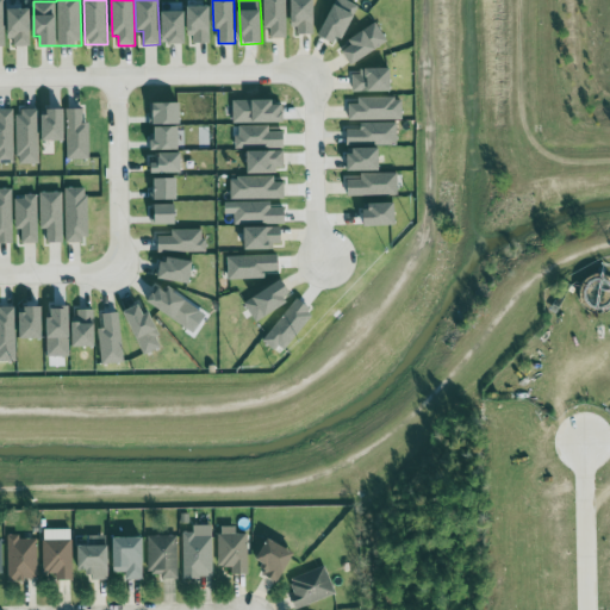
[(287,38),(286,0),(263,0),(265,29),(271,29),(271,38),(287,38)]
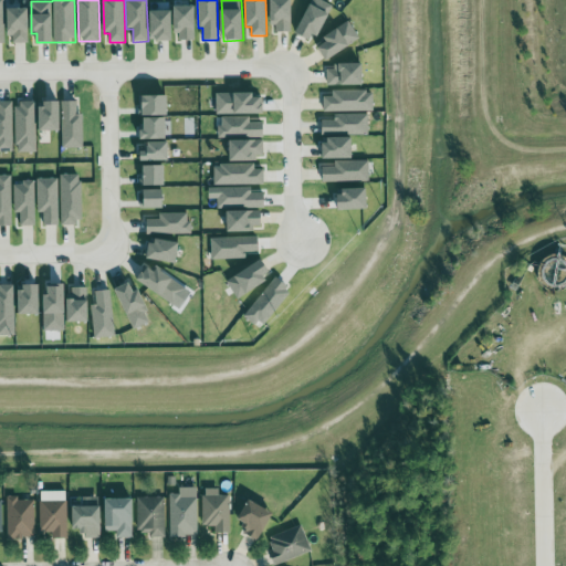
[(270,0),(271,33),(293,33),(292,0),(270,0)]
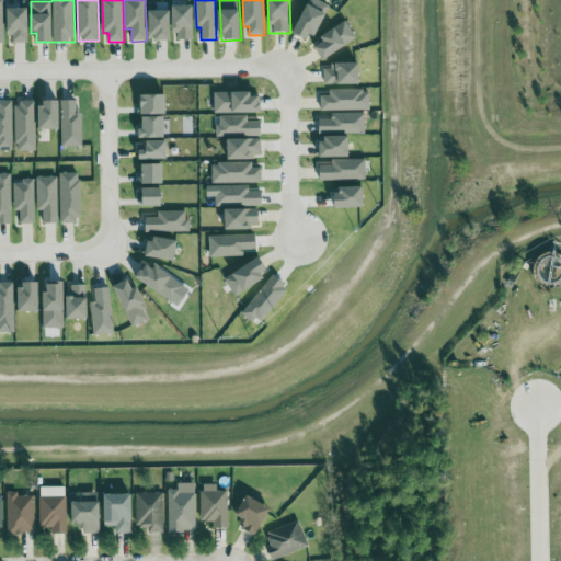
[(312,43),(330,7),(317,0),(308,0),(293,33),(312,43)]
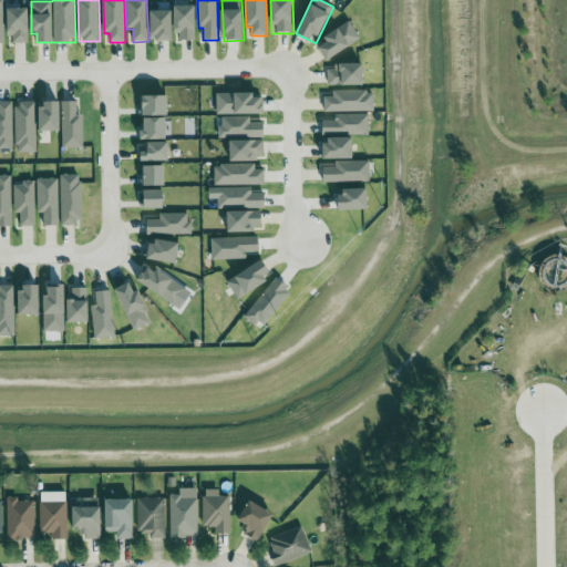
[(196,41),(196,7),(176,7),(176,41),(196,41)]
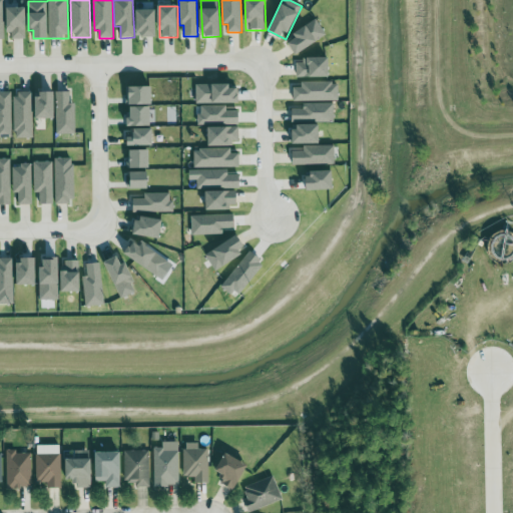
[(9,40),(27,39),(26,8),(8,9),(9,40)]
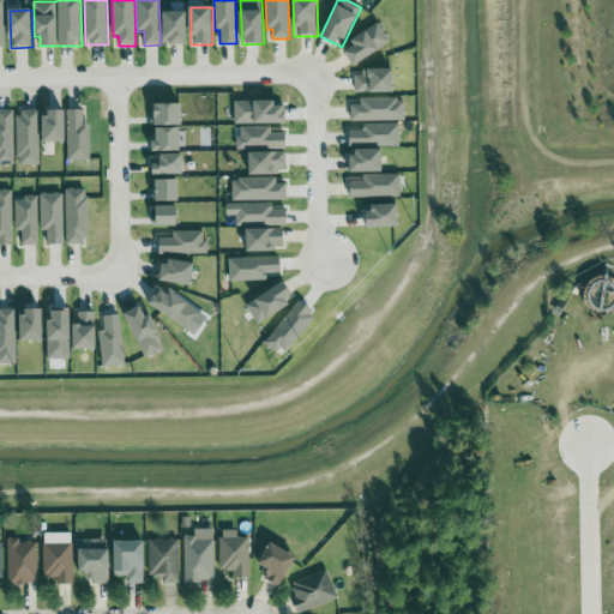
[(164,43),(188,43),(188,12),(164,13),(164,43)]
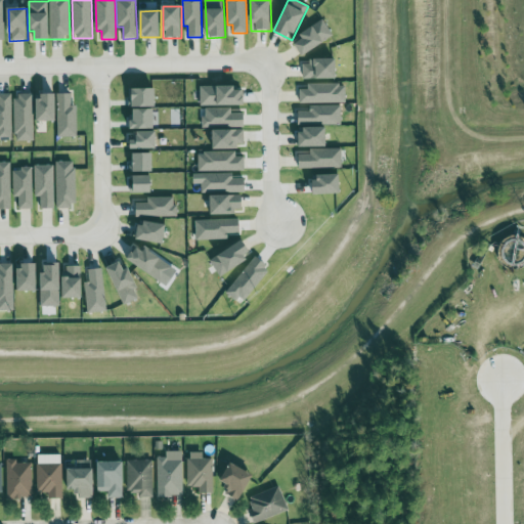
[(301,55),(334,40),(325,20),(300,32),(304,40),(296,44),(301,55)]
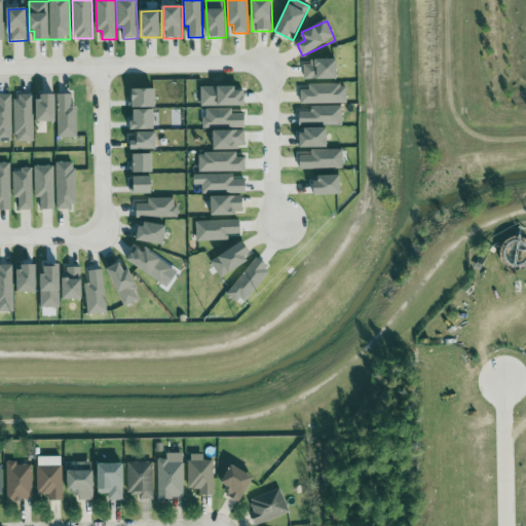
[(305,80),(339,79),(339,62),(304,62),(305,80)]
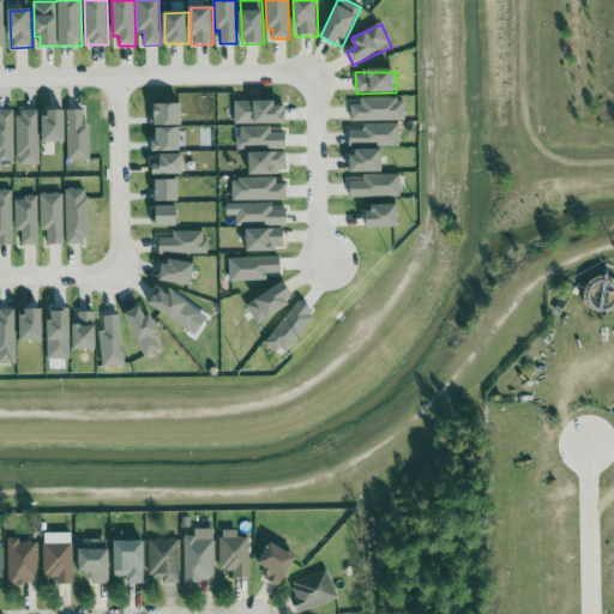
[(351,122),(407,121),(405,98),(361,100),(361,106),(351,106),(351,122)]
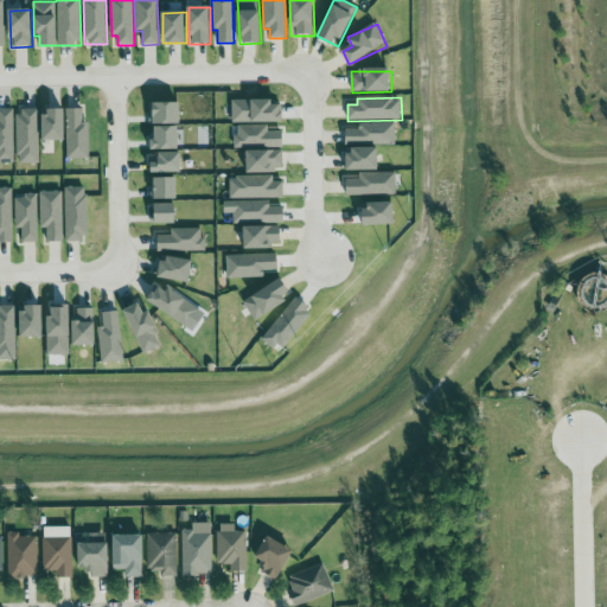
[(232,102),(232,123),(283,122),(283,101),(232,102)]
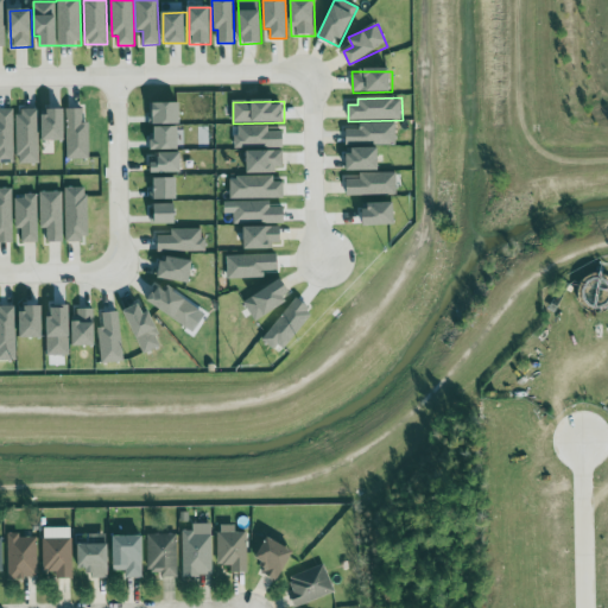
[(150,105),(150,126),(182,125),(182,103),(150,105)]
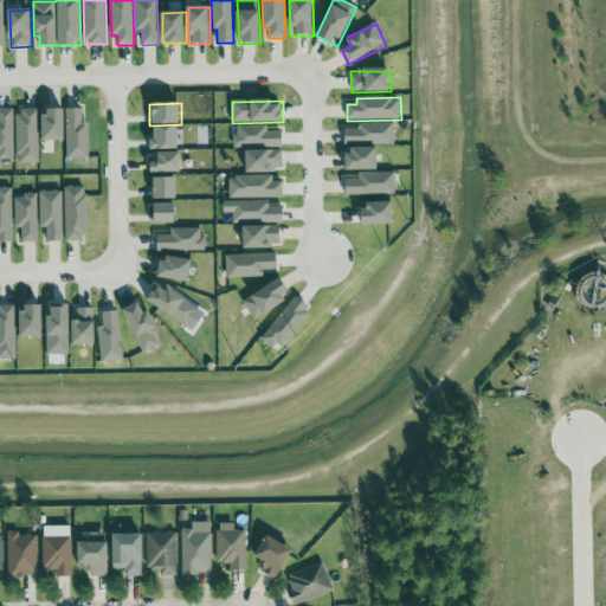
[(0,162),(13,163),(14,110),(0,109),(0,162)]
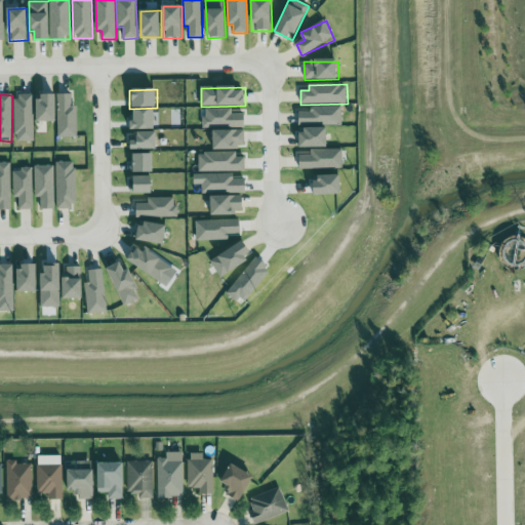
[(71,95),(37,96),(37,122),(57,122),(58,138),(78,137),(77,107),(72,107),(71,95)]
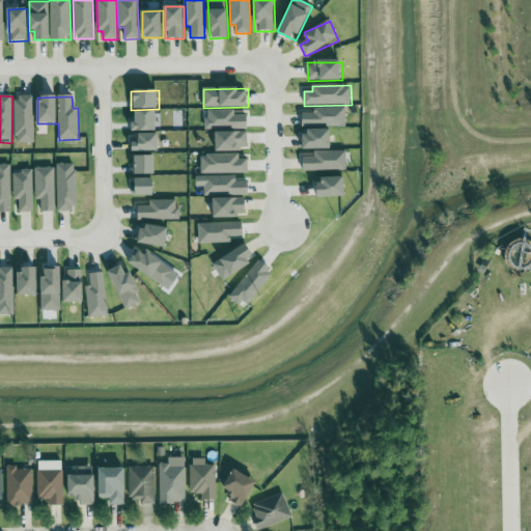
[(34,98),(15,98),(15,143),(34,143),(34,98)]
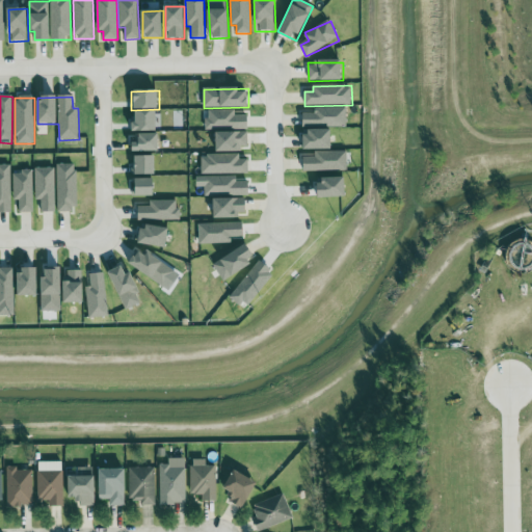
[(347,127),(347,107),(315,108),(315,113),(303,113),(303,127),(347,127)]
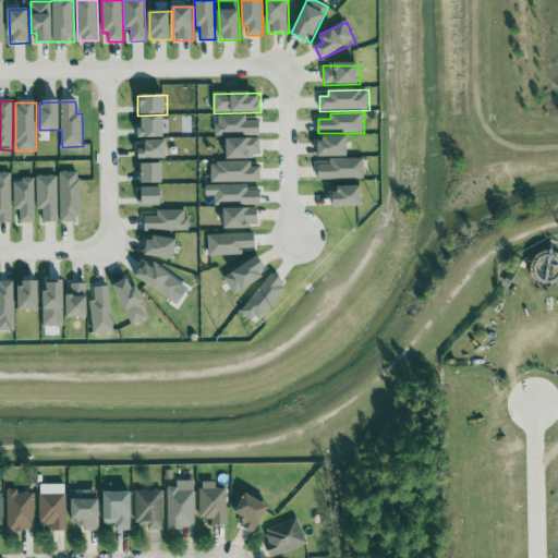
[(246,116),(216,116),(217,136),(261,135),(261,121),(247,121),(246,116)]
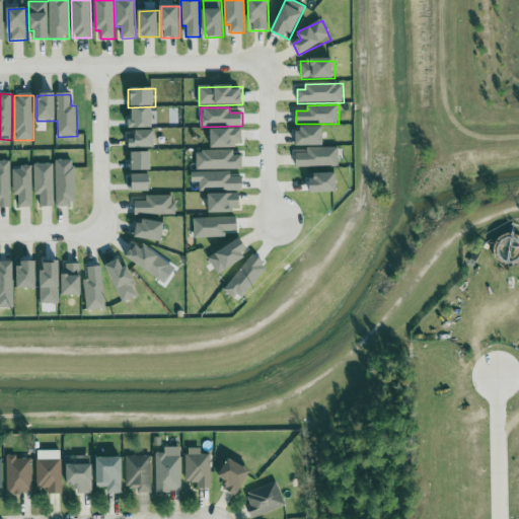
[(153,108),(129,109),(130,129),(153,129),(153,108)]
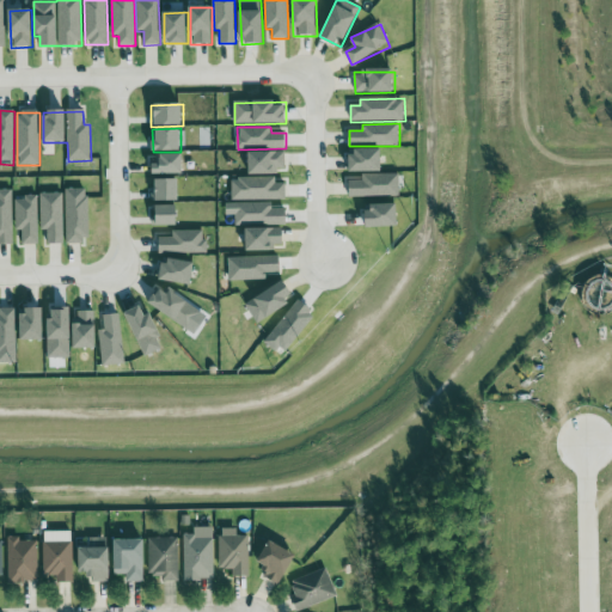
[(286,173),(286,152),(250,153),(250,175),(286,173)]
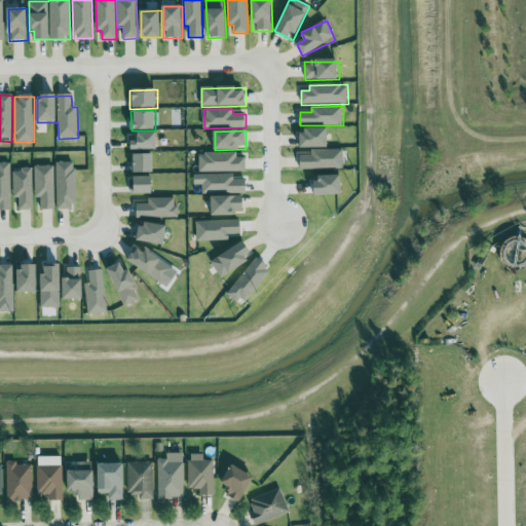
[(329,130),(300,130),(300,149),(329,148),(329,130)]
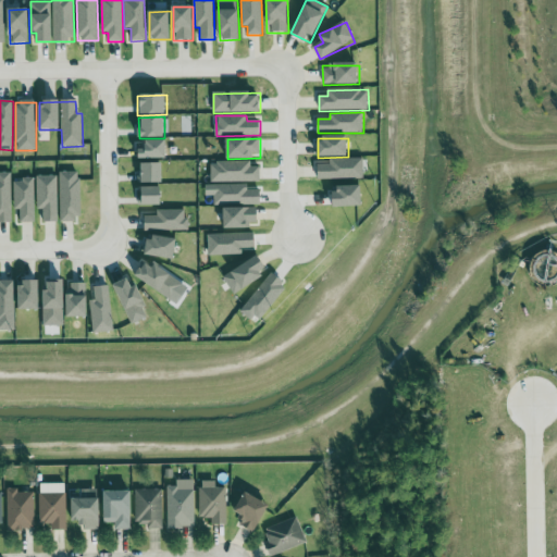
[(166,140),(139,141),(140,160),(168,159),(166,140)]
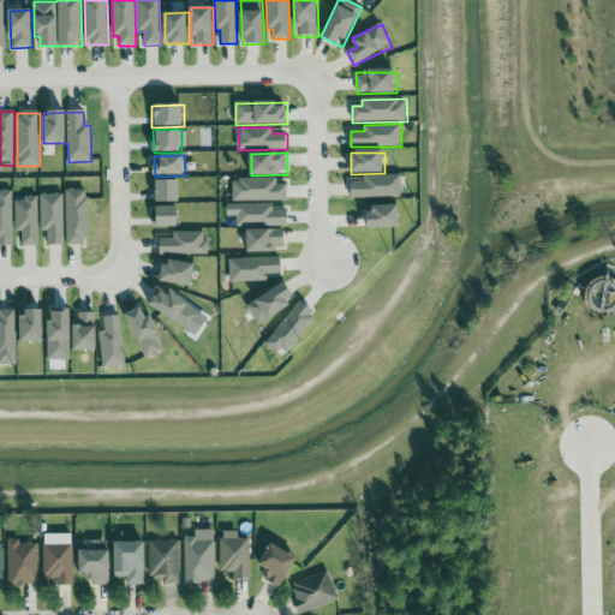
[(401,175),(364,175),(364,179),(352,179),(352,198),(401,198),(401,175)]
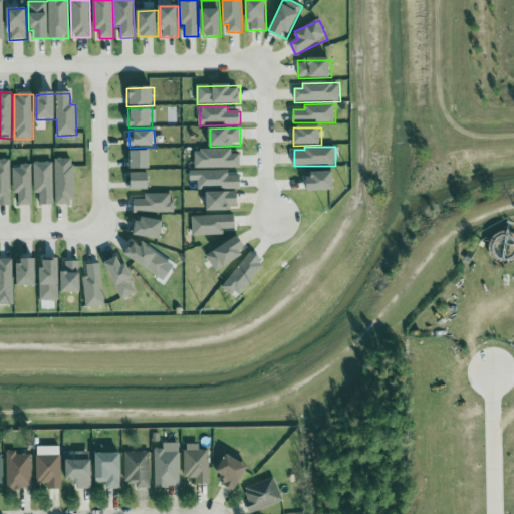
[(232,150),(195,150),(195,169),(240,169),(240,154),(232,155),(232,150)]
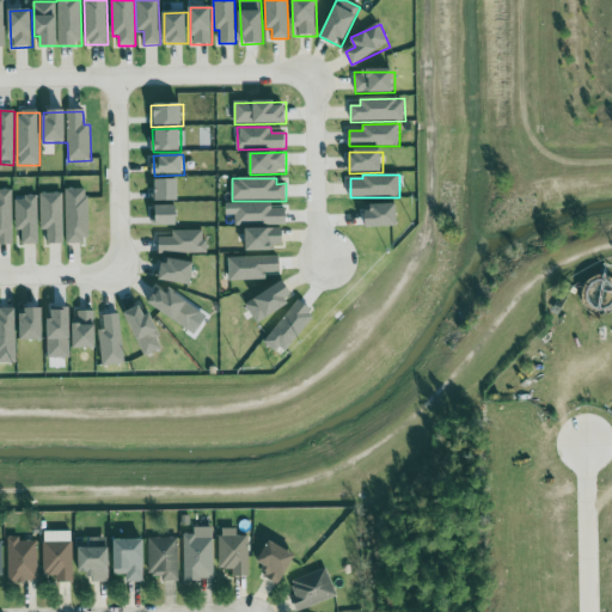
[(179,181),(153,181),(153,202),(179,201),(179,181)]
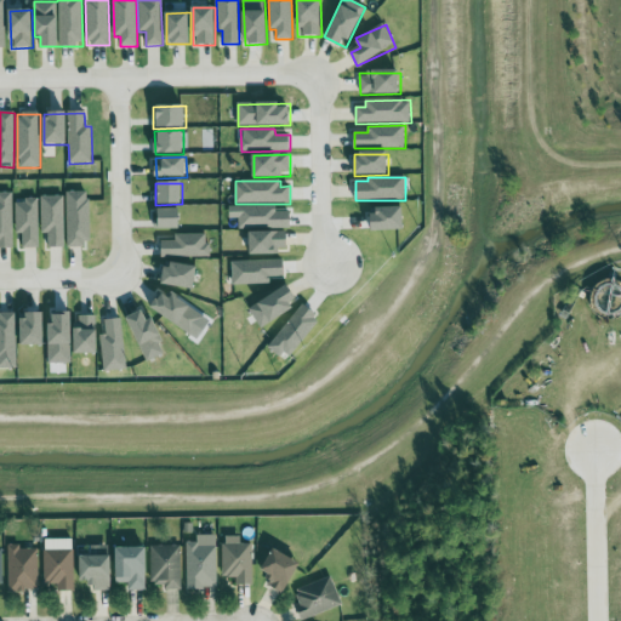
[(89,193),(66,193),(67,246),(90,246),(89,193)]
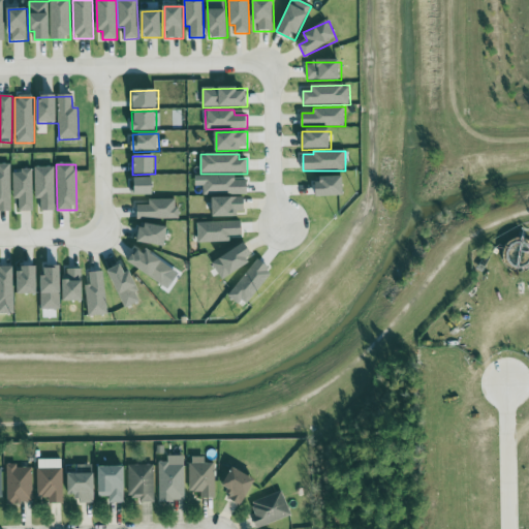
[(10,165),(0,165),(0,211),(11,211),(10,165)]
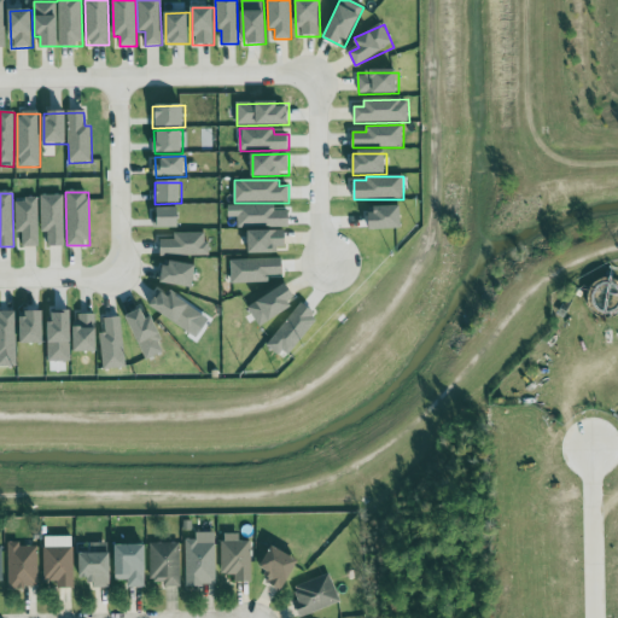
[(63,196),(40,196),(41,233),(47,233),(48,248),(65,248),(63,196)]
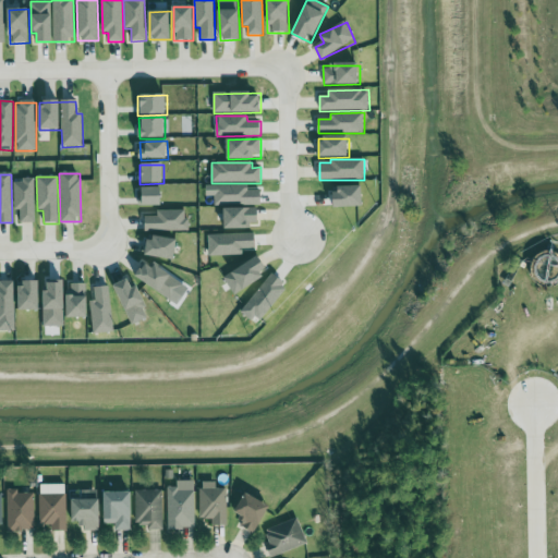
[(35,223),(35,180),(13,180),(14,210),(20,210),(20,223),(35,223)]
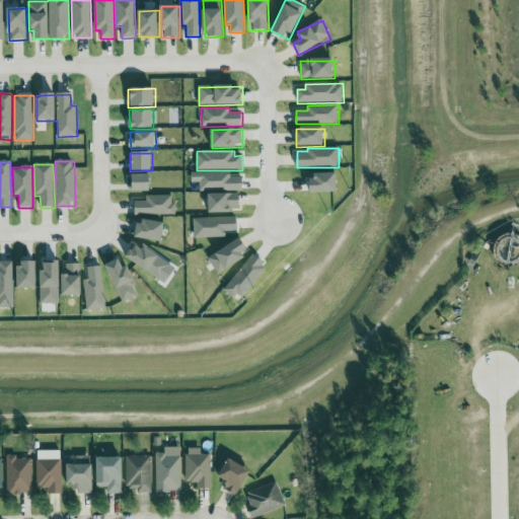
[(243,191),(243,176),(230,177),(230,171),(200,172),(200,191),(243,191)]
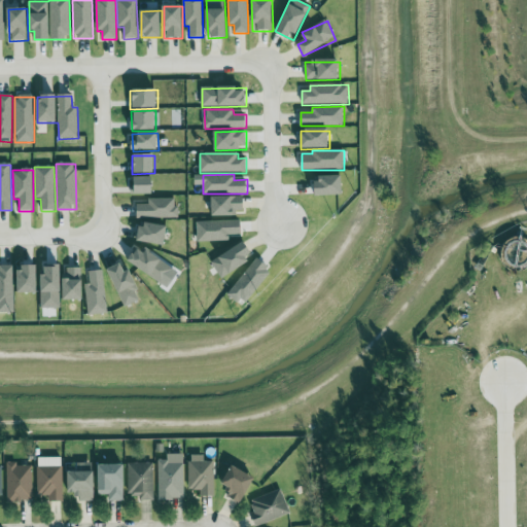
[(343,176),(316,177),(316,197),(344,196),(343,176)]
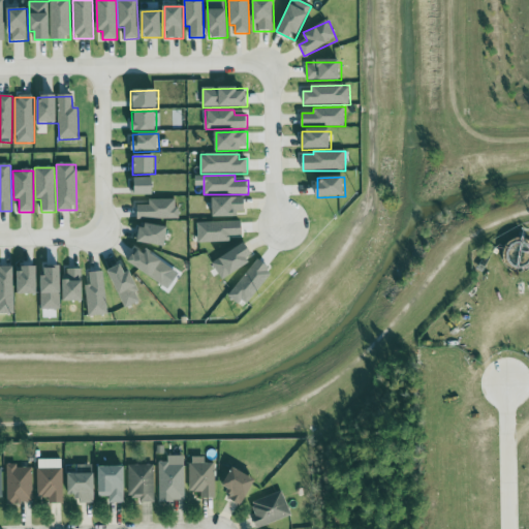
[(155,179),(133,178),(133,195),(154,195),(155,179)]
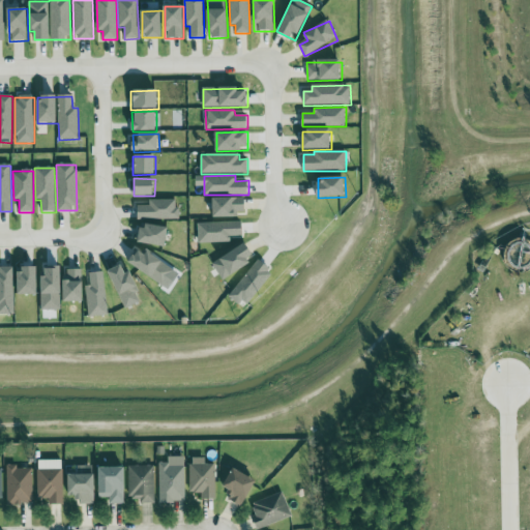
[(214,217),(245,216),(245,198),(213,199),(214,217)]
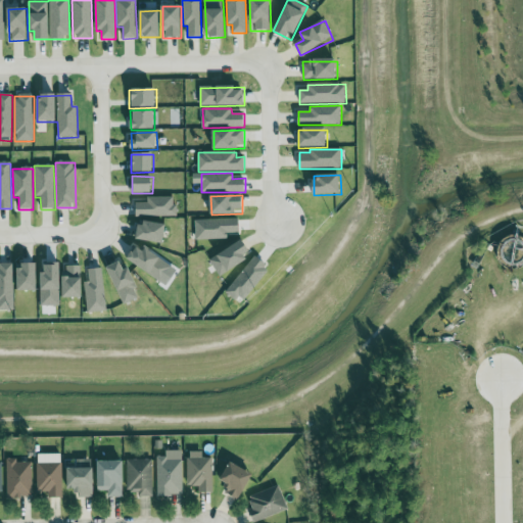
[(173,197),(147,198),(147,202),(136,203),(137,218),(178,217),(177,205),(173,205),(173,197)]
